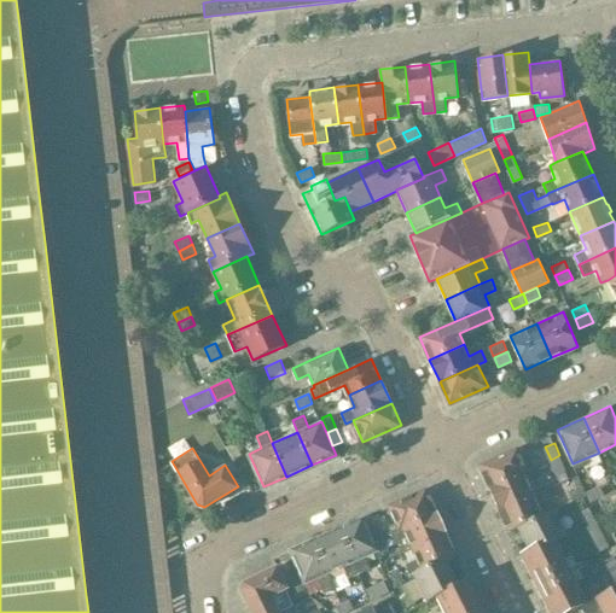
[(517,448),(480,465),(489,488),(528,471),(527,470),(517,448)]
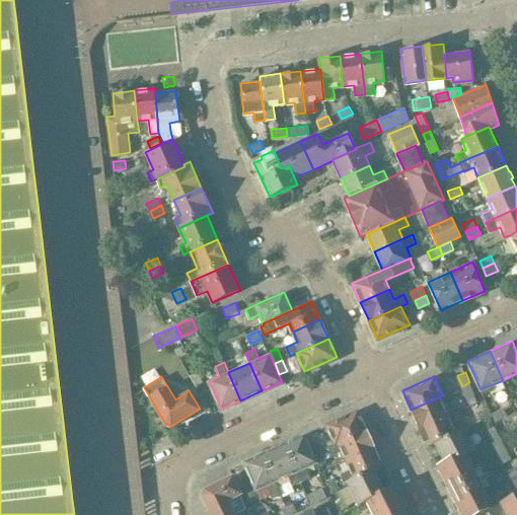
[(469,382),(462,386),(467,397),(475,394),(469,382)]
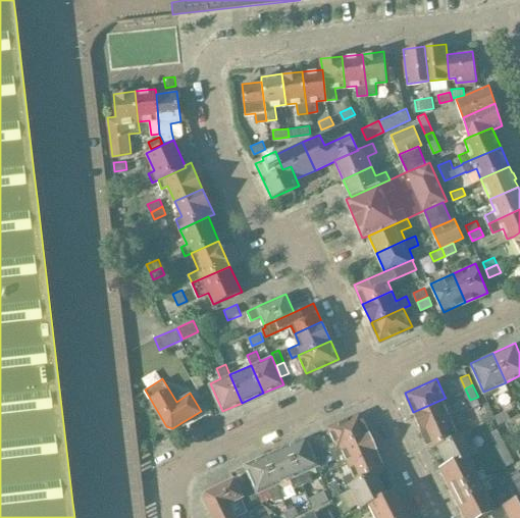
[(446,398),(413,412),(421,429),(450,417),(446,407),(456,403),(452,394),(445,397),(446,398)]
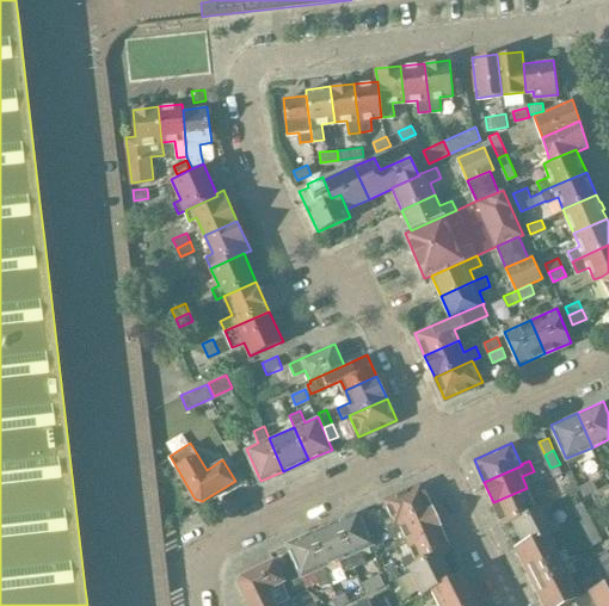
[(585,495),(598,489),(594,478),(580,484),(585,495)]
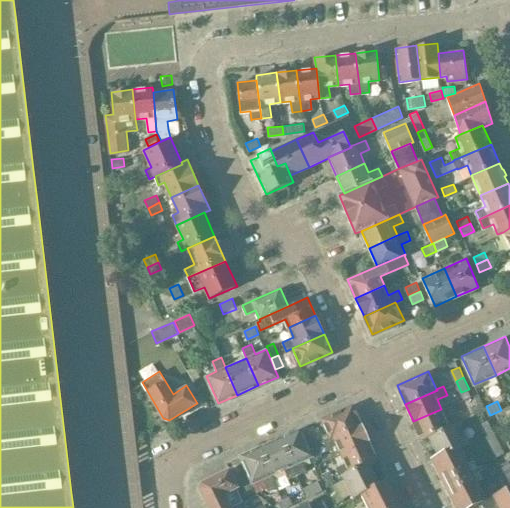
[(482,402),(471,407),(474,415),(486,409),(482,402)]
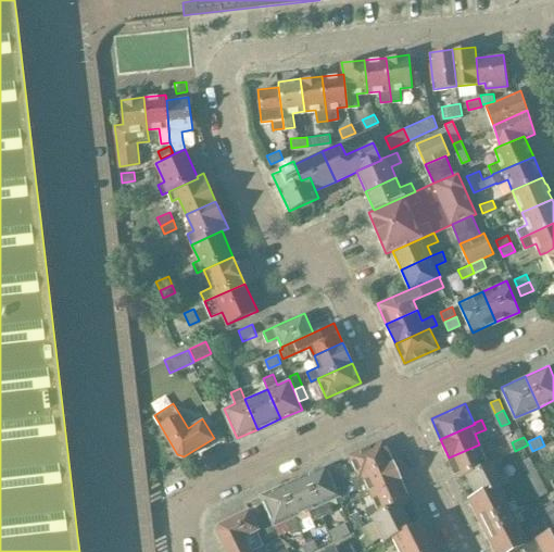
[(383,439),(350,454),(359,475),(393,460),(383,439)]
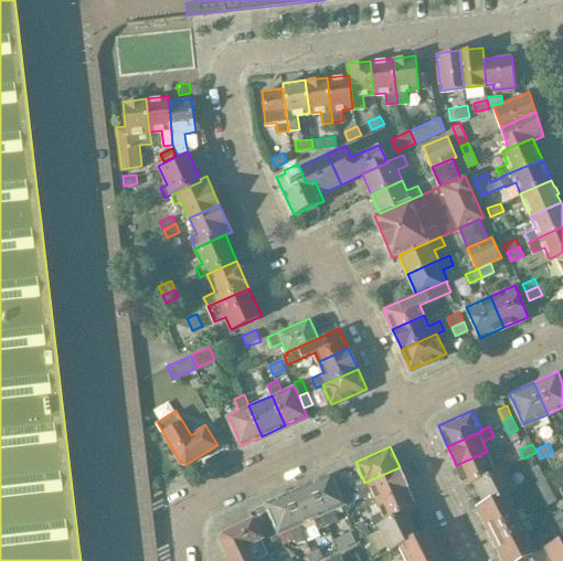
[(487,452),(456,465),(466,486),(475,482),(474,482),(497,472),(492,462),(487,452)]
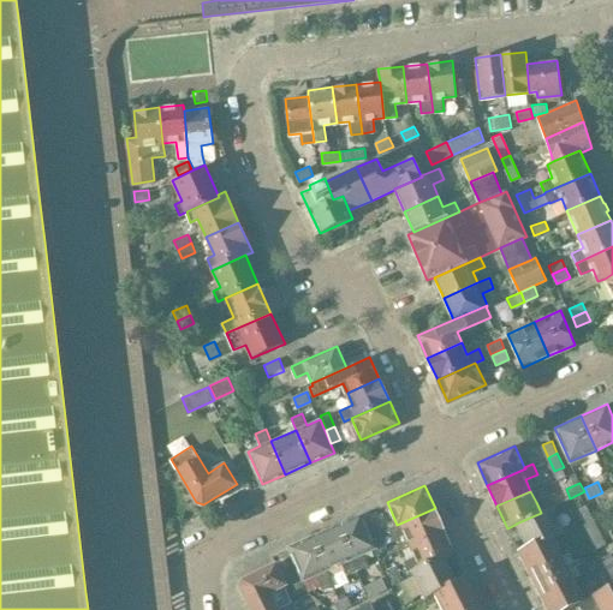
[(516,524),(517,524),(528,546),(529,549),(553,537),(564,531),(547,496),(536,502),(541,513),(516,524)]
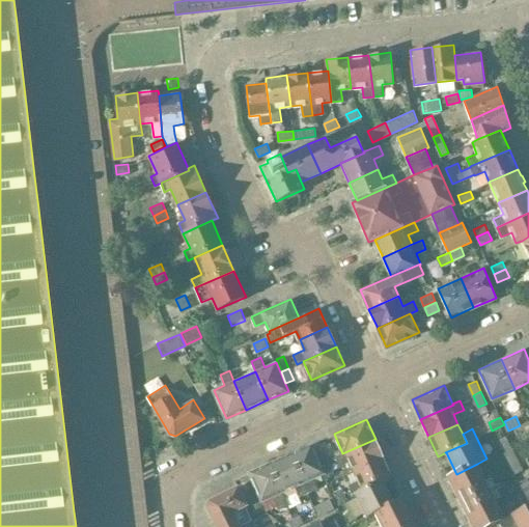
[(498,439),(504,450),(511,446),(506,436),(498,439)]
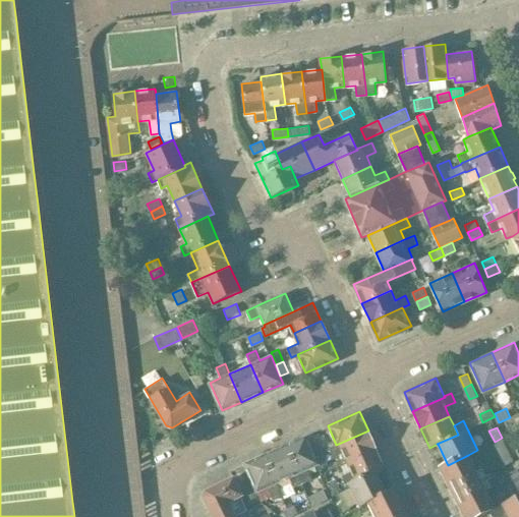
[(368,431),(336,445),(330,447),(333,456),(343,452),(347,462),(377,449),(368,431)]
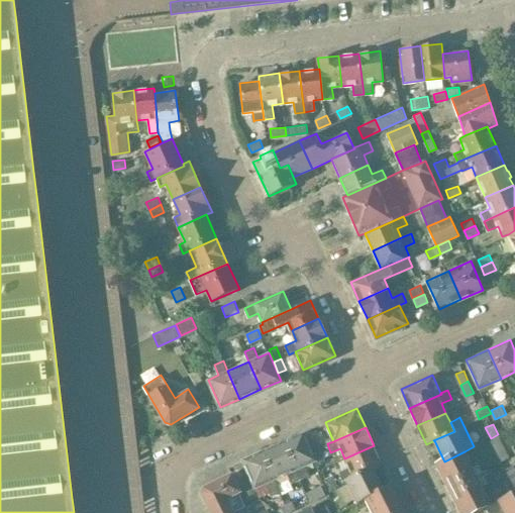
[(303,432),(284,441),(300,479),(310,475),(305,465),(316,459),(303,432)]
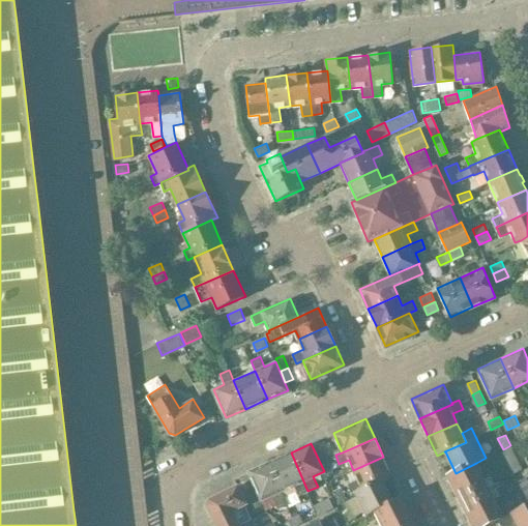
[(510,445),(503,449),(509,461),(517,457),(510,445)]
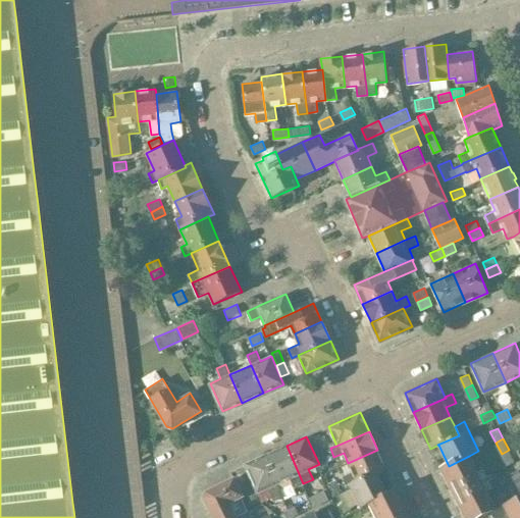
[(311,445),(315,455),(322,452),(318,442),(311,445)]
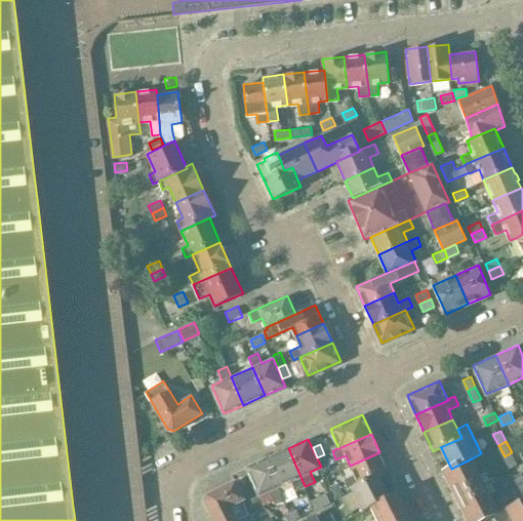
[(288,448),(266,457),(278,486),(279,486),(292,480),(296,490),(305,486),(288,448)]
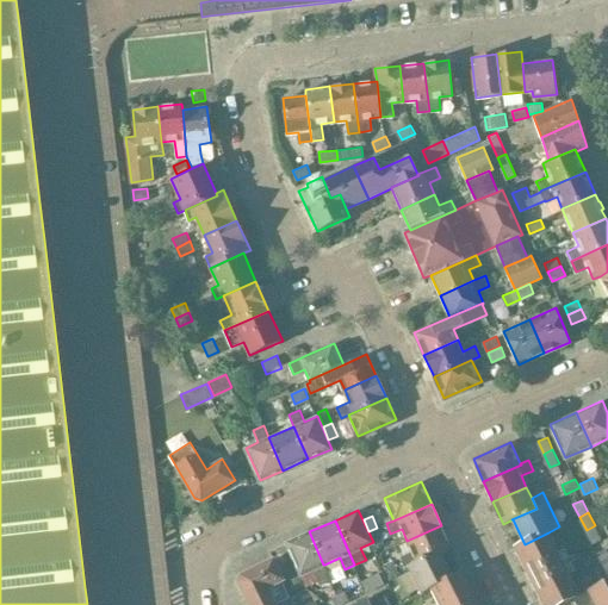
[(441,525),(407,541),(411,552),(401,556),(405,567),(408,566),(440,550),(441,552),(451,548),(441,525)]
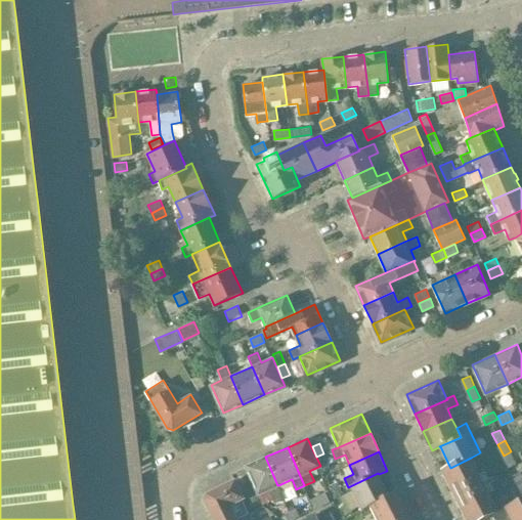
[(511,451),(504,456),(509,466),(516,463),(511,451)]
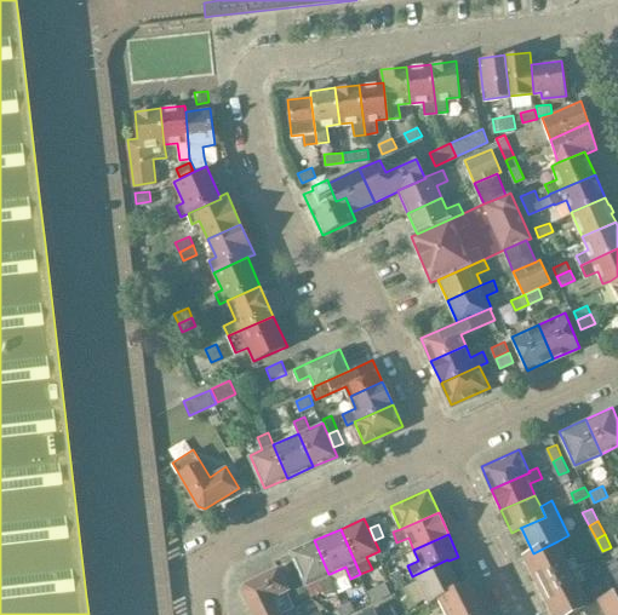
[(383,536),(375,540),(381,555),(390,551),(383,536)]
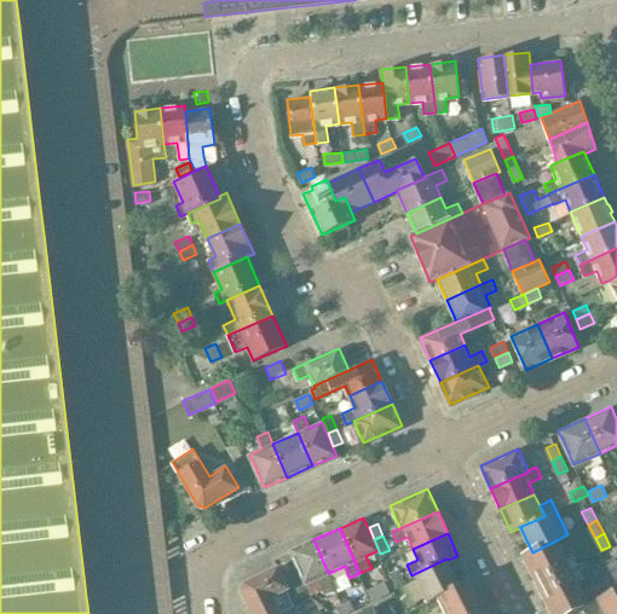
[(290,550),(300,571),(305,583),(306,583),(318,577),(323,589),(334,584),(329,573),(328,573),(313,539),(290,550)]
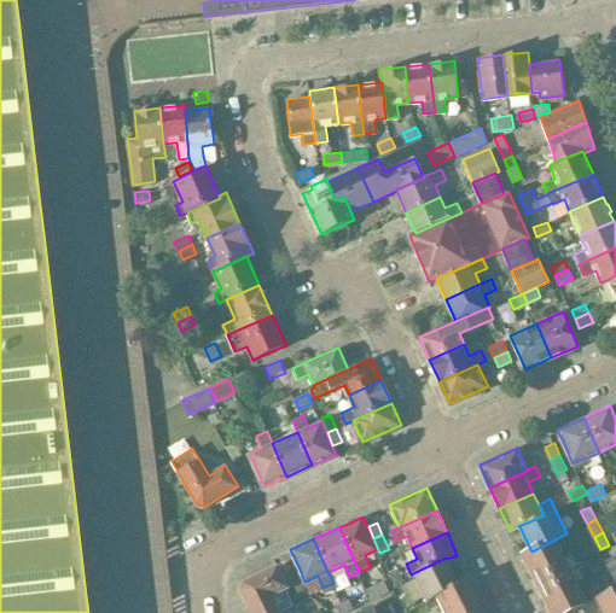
[(532,552),(530,549),(521,554),(538,587),(571,570),(556,539),(532,552)]
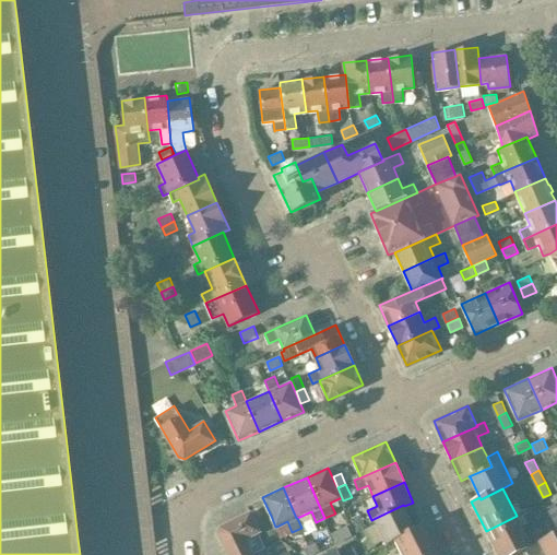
[(547,506),(553,518),(556,516),(556,504),(555,502),(547,506)]
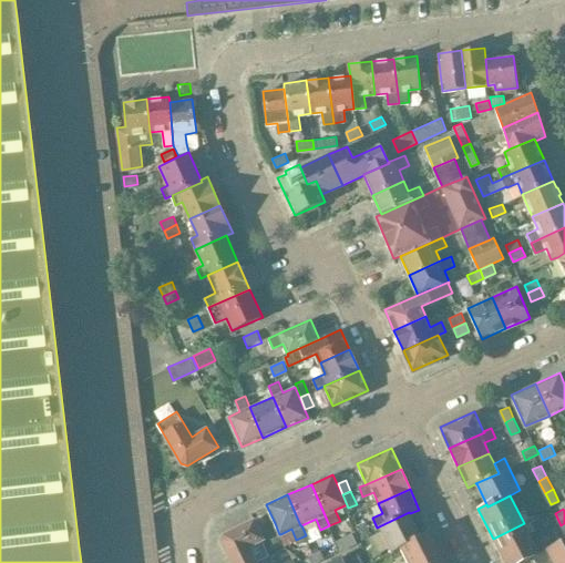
[(409,512),(379,526),(392,552),(401,548),(400,546),(421,536),(421,535),(410,513),(409,512)]
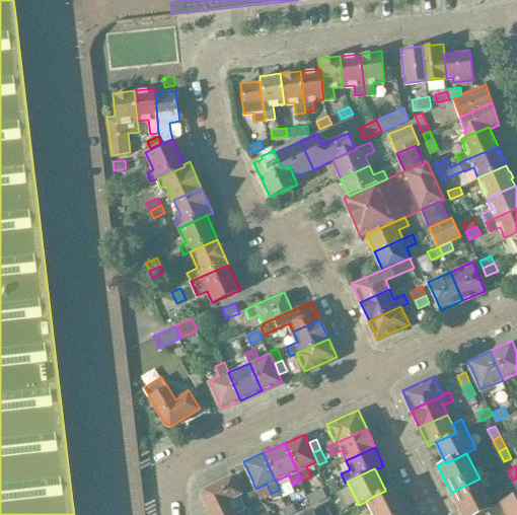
[(202,495),(212,514),(229,514),(246,507),(240,495),(242,494),(233,474),(204,489),(202,495)]
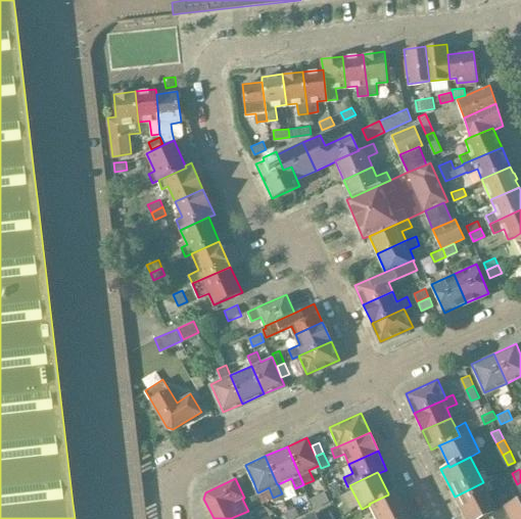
[(337,480),(329,483),(334,493),(341,490),(337,480)]
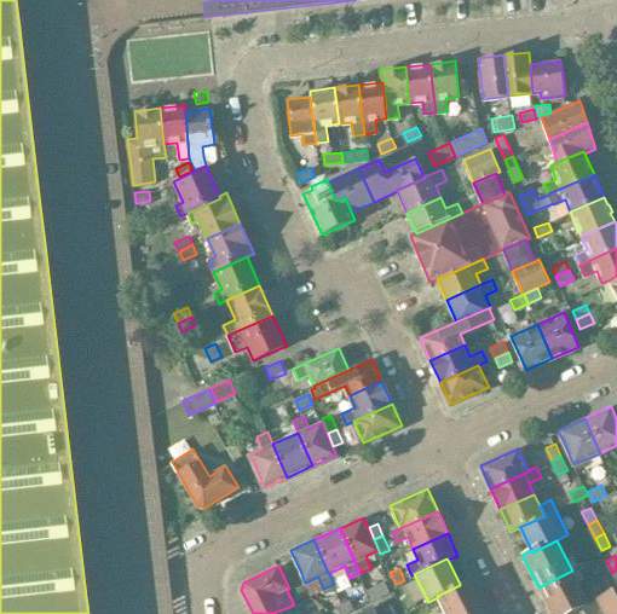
[(309,588),(306,583),(305,583),(300,571),(289,577),(298,592),(309,588)]
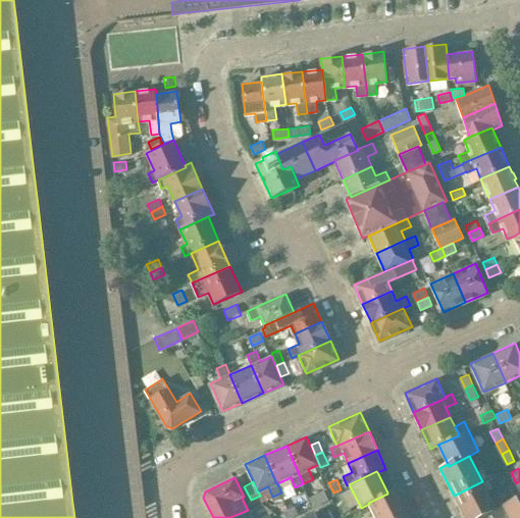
[(482,481),(454,496),(464,517),(476,517),(494,510),(496,509),(482,481)]
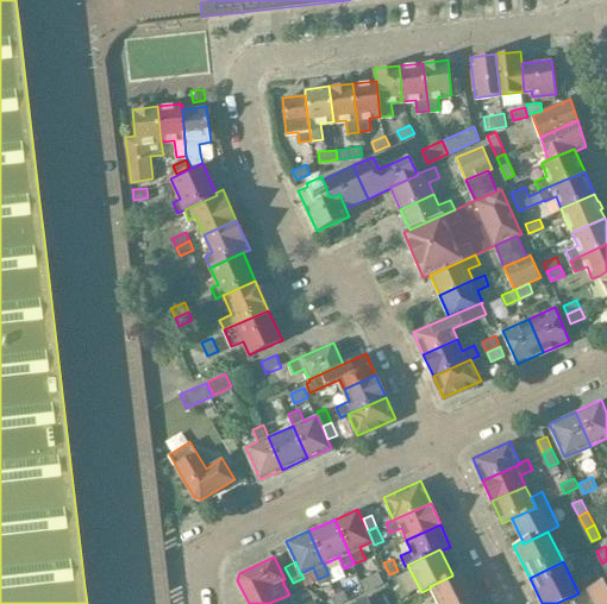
[(474,603),(479,603),(462,570),(452,574),(452,576),(430,586),(431,587),(438,603),(474,603)]
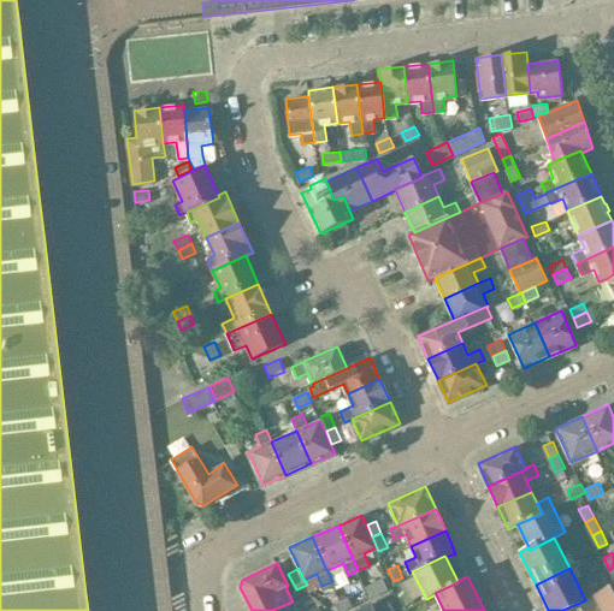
[(366,587),(371,595),(387,588),(383,579),(366,587)]
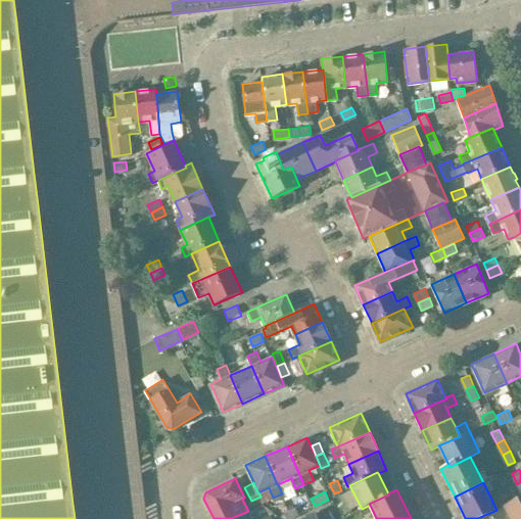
[(520,497),(496,510),(494,511),(492,516),(493,518),(520,518),(520,497)]
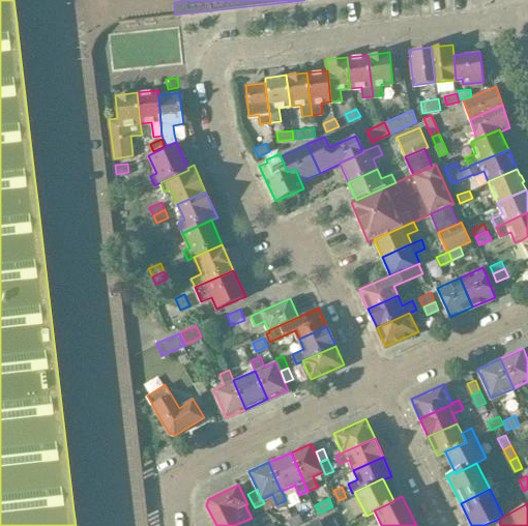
[(299,513),(294,516),(297,524),(303,521),(299,513)]
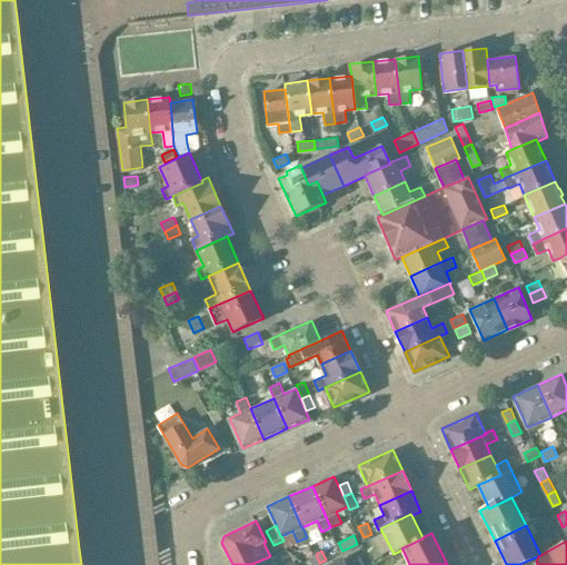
[(314,564),(319,563),(316,554),(309,557),(312,564),(314,564)]
